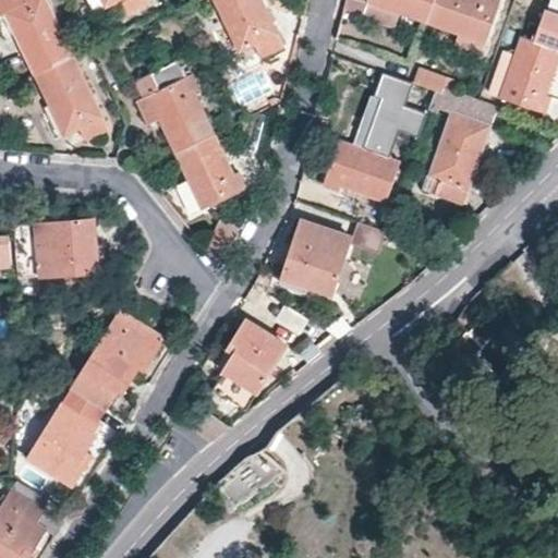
[(0,20),(8,16),(37,75),(74,57),(46,0),(2,0),(0,1),(0,20)]
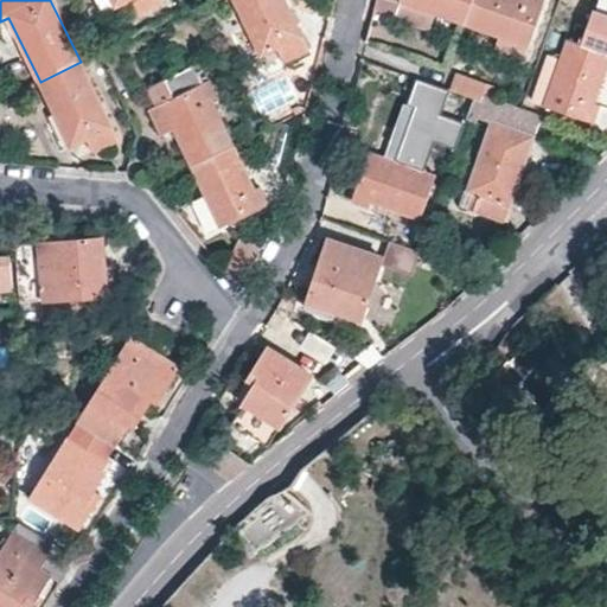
[(120,8),(115,0),(101,0),(109,13),(120,8)]
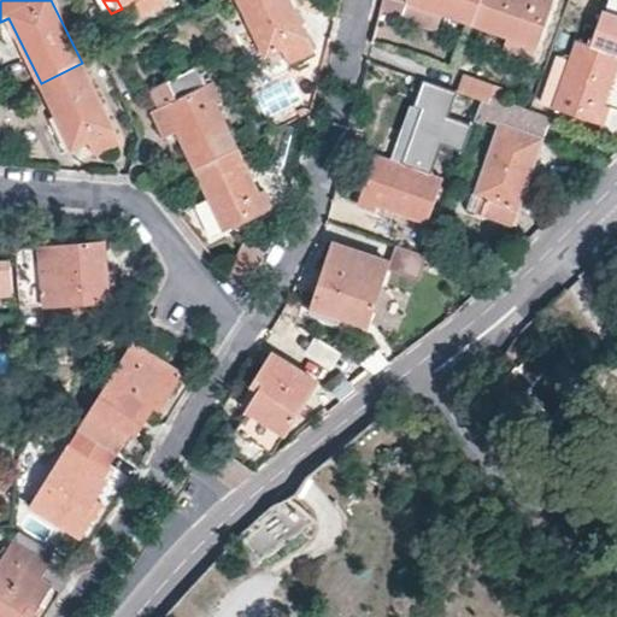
[(169,0),(117,0),(122,9),(137,0),(144,13),(170,1),(169,0)]
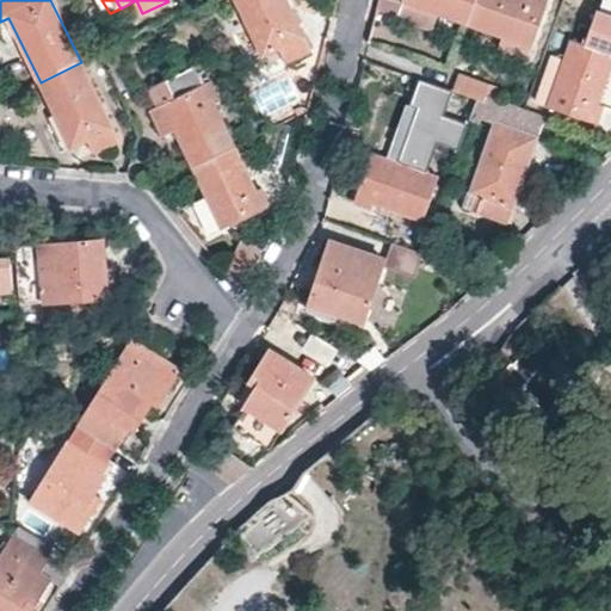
[(205,2),(203,0),(181,0),(187,11),(205,2)]
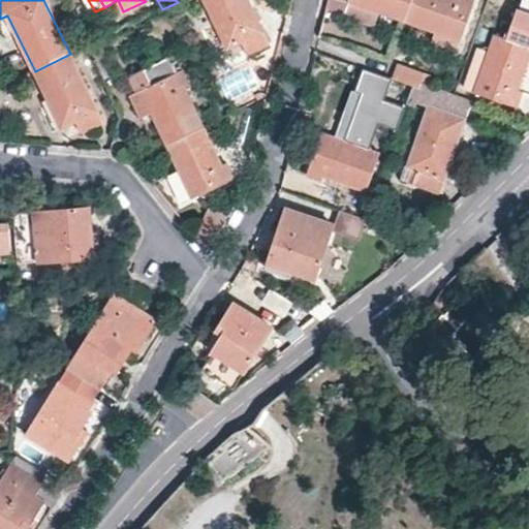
[(250,0),(206,0),(230,49),(244,41),(249,53),(272,42),(250,0)]
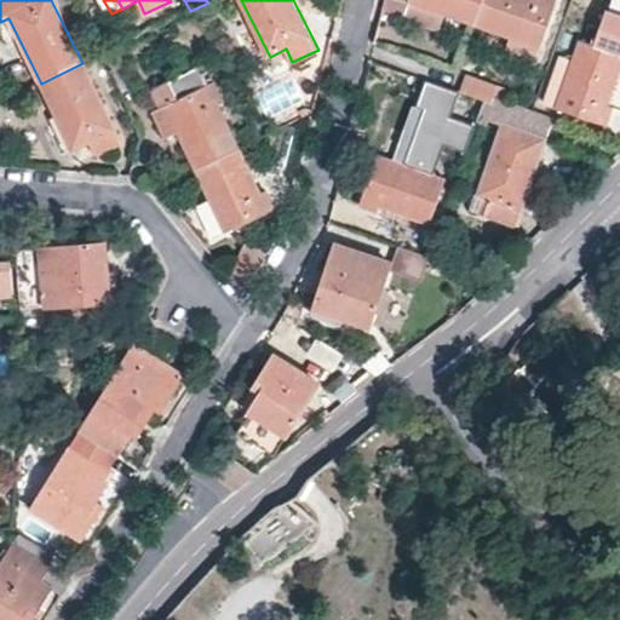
[(386,0),(384,9),(432,27),(440,10),(475,22),(482,0),(386,0)]
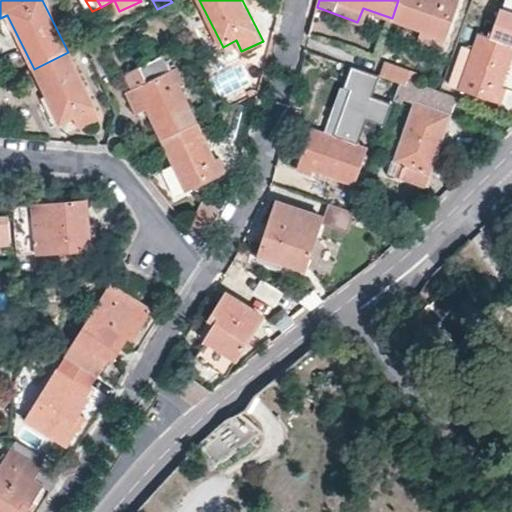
[(398,0),(392,18),(431,32),(428,43),(442,48),(460,0),(398,0)]
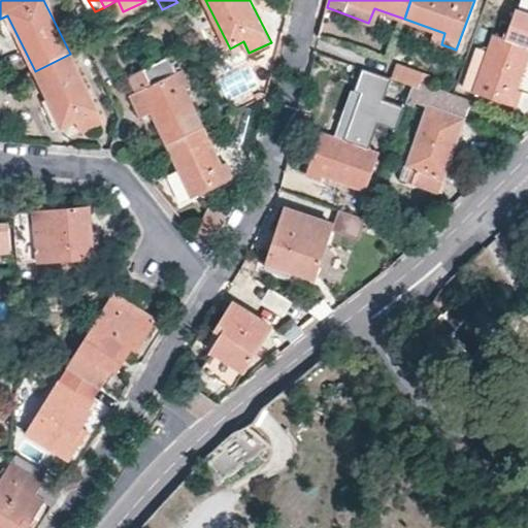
[(479,90),(519,104),(524,89),(518,87),(527,56),(527,12),(516,8),(505,35),(498,33),(479,90)]
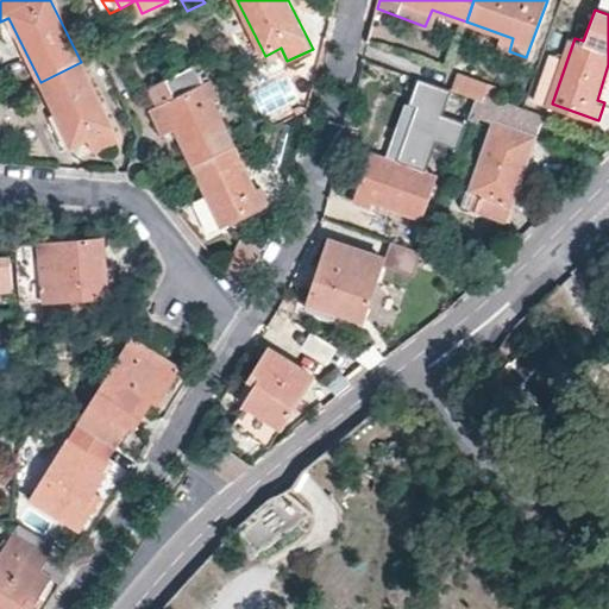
[(41,82),(73,149),(89,142),(95,154),(120,143),(81,62),(41,82)]
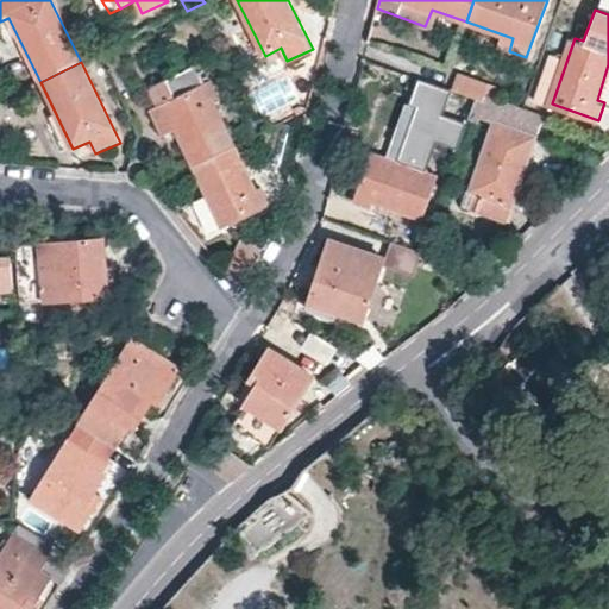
[(195,164),(234,145),(213,102),(219,99),(211,82),(205,86),(195,66),(148,89),(157,108),(150,112),(162,136),(177,129),(195,164)]
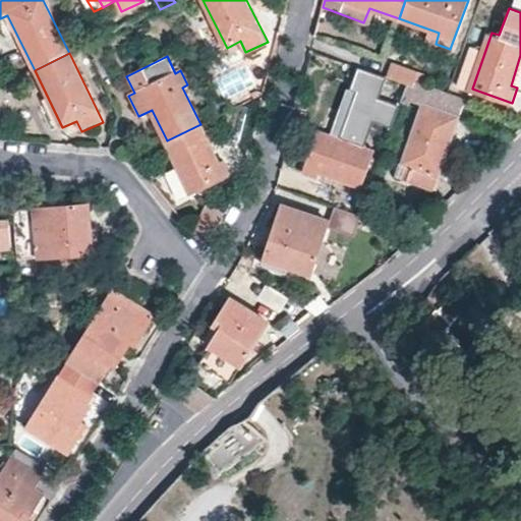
[(389,79),(408,85),(416,88),(418,81),(420,72),(395,63),(389,79)]
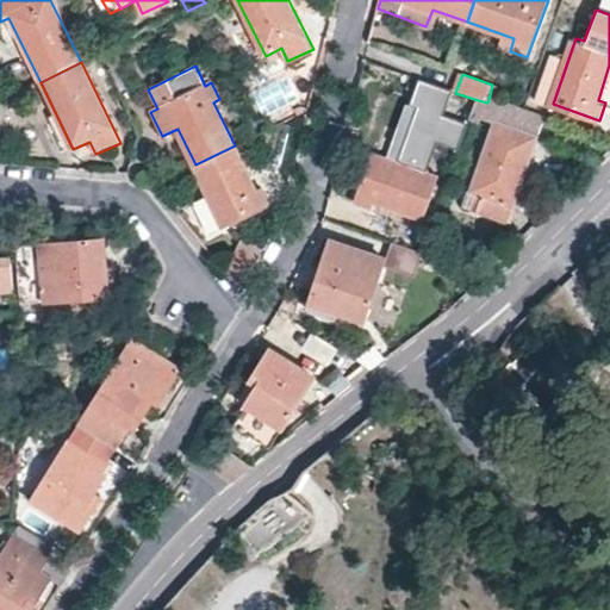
[(417,78),(383,160),(428,176),(441,143),(456,144),(467,120),(447,113),(455,93),(417,78)]
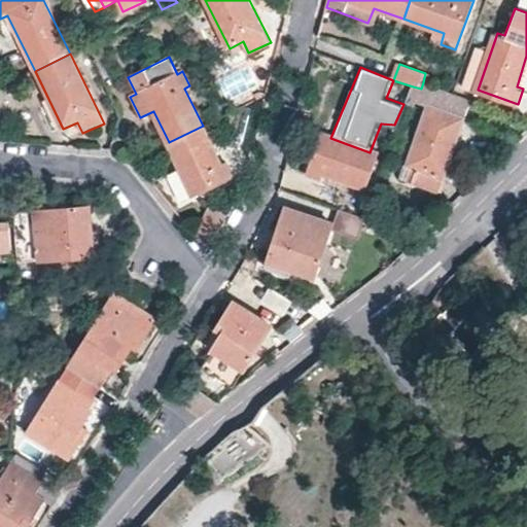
[(457,95),(423,82),(421,89),(413,86),(407,105),(416,107),(417,104),(429,108),(414,151),(402,147),(392,179),(441,194),(470,99),(457,95)]
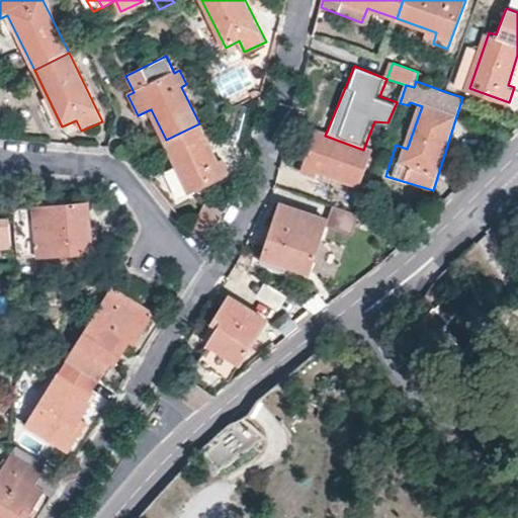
[(166,140),(192,192),(231,174),(225,160),(220,163),(199,123),(166,140)]
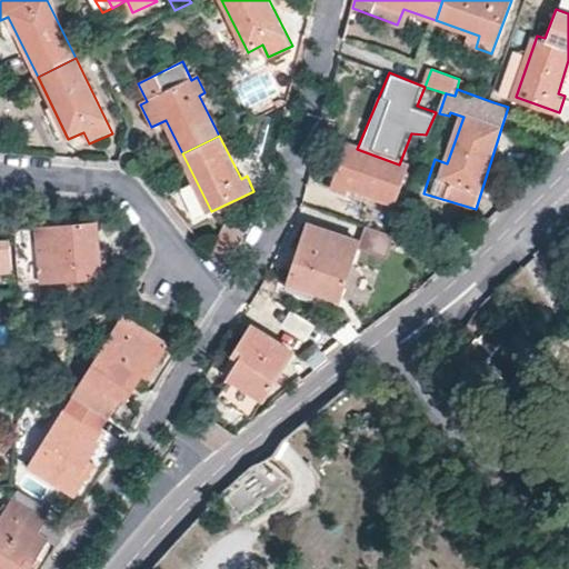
[(333,186),(347,191),(349,185),(393,201),(408,166),(399,165),(357,149),(349,146),(333,186)]
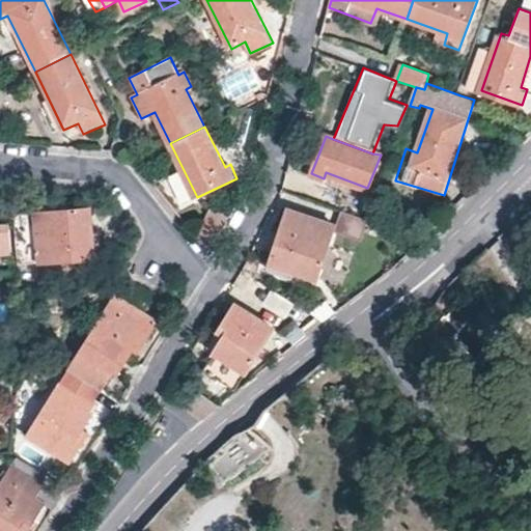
[(0,248),(11,247),(9,220),(0,220),(0,193),(5,194),(5,186),(0,185),(0,248)]
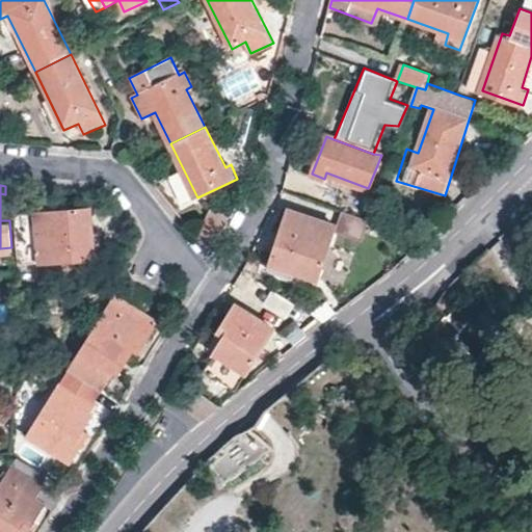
[(92,209),(15,215),(19,263),(96,257),(92,209)]
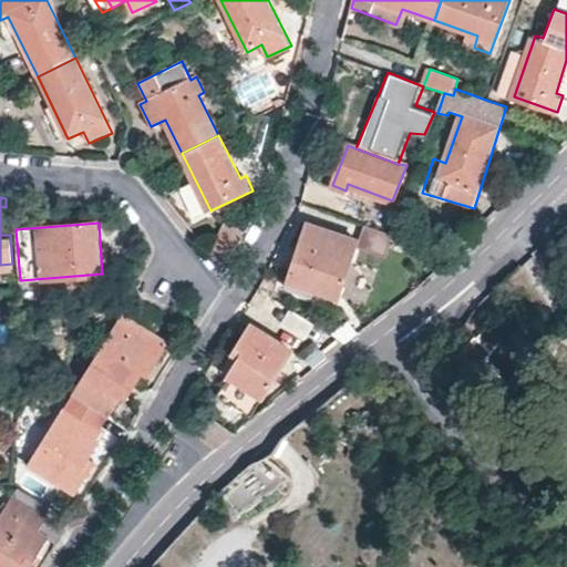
[(225,223),(213,254),(232,261),(244,230),(225,223)]
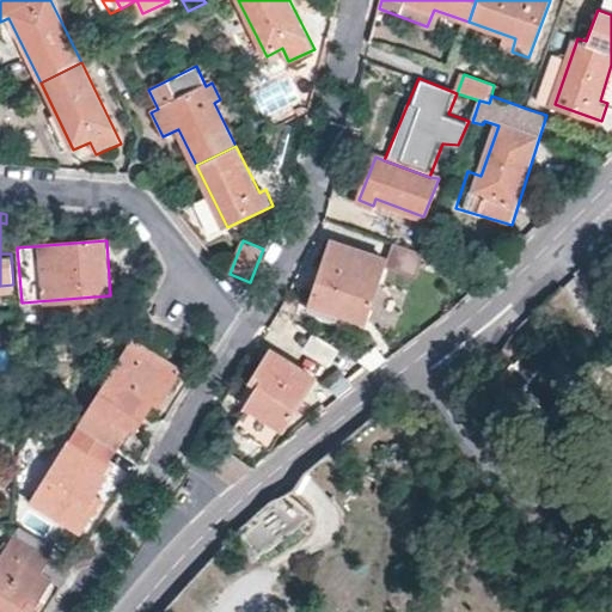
[(332,242),(316,295),(343,305),(341,314),(367,323),(387,259),(332,242)]
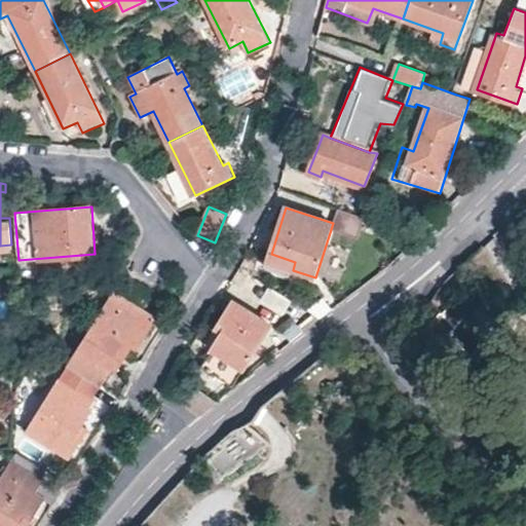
[(268,288),(261,299),(279,311),(288,299),(268,288)]
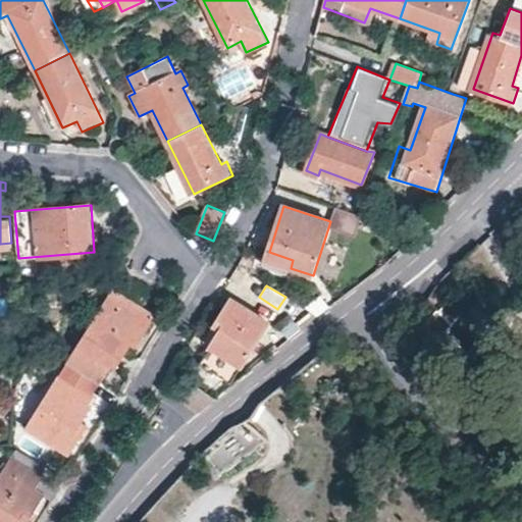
[(68,360),(101,381),(108,370),(113,374),(139,335),(143,337),(155,317),(114,290),(89,329),(79,323),(73,332),(77,334),(63,357),(68,360)]
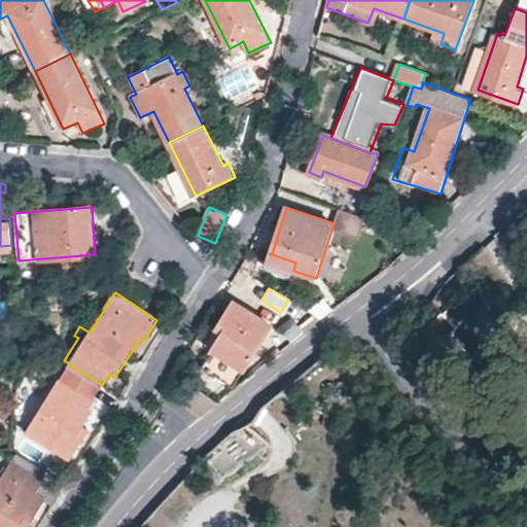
[(214,349),(248,369),(273,325),(235,301),(218,329),(224,334),(214,349)]
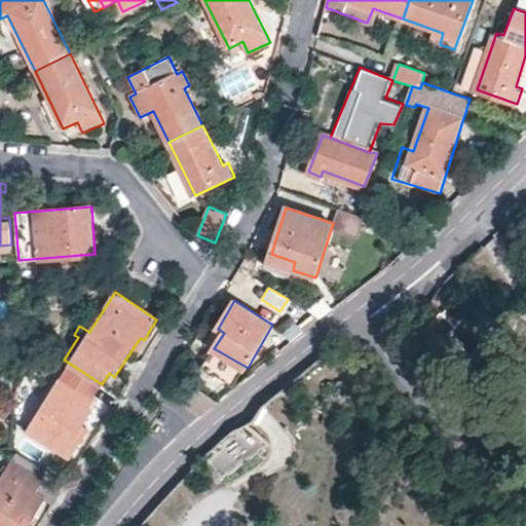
[(455,303),(414,342),(449,380),(471,361),(448,334),(467,316),(455,303)]
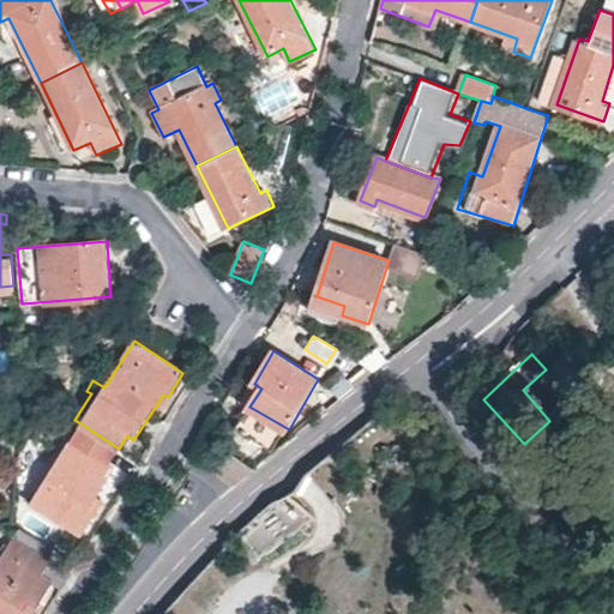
[(32,501),(82,533),(96,511),(90,507),(115,467),(110,464),(119,449),(80,423),(32,501)]
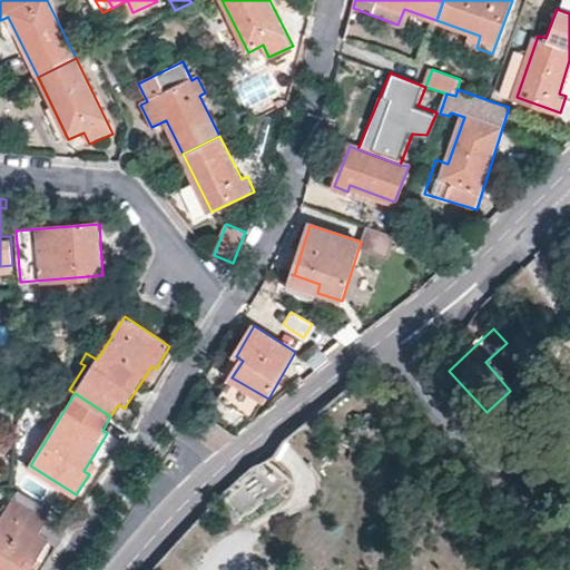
[(252,464),(226,490),(244,520),(294,481),(266,457),(252,464)]
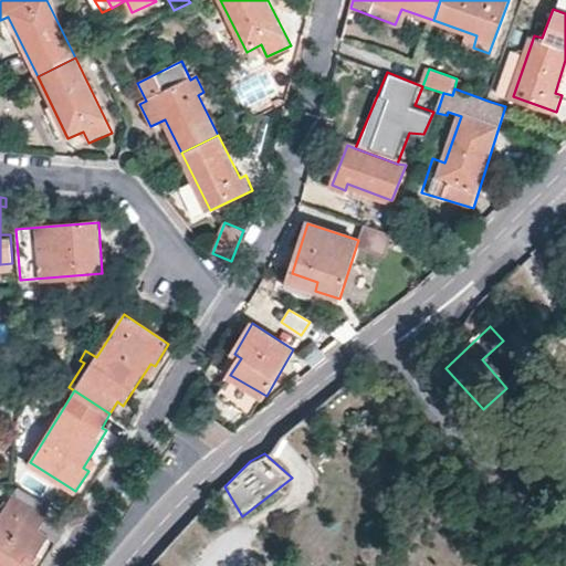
[(19,491),(0,520),(0,565),(18,565),(22,561),(30,565),(48,536),(58,542),(64,530),(55,523),(60,516),(19,491)]
